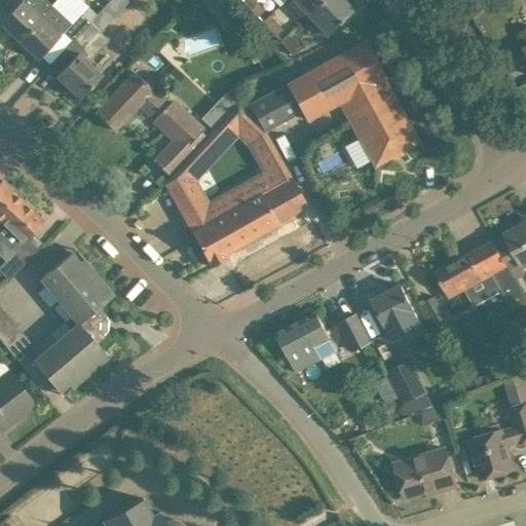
[(46,0),(21,0),(0,22),(0,23),(19,40),(26,33),(52,4),(51,4),(46,0)]
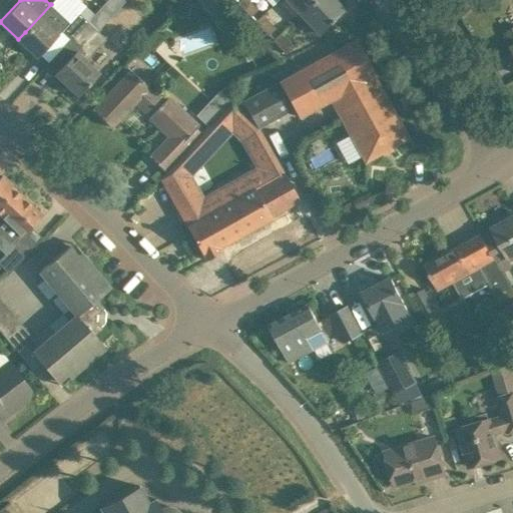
[(51,4),(25,32),(18,39),(37,57),(58,35),(61,31),(70,40),(87,21),(94,13),(80,0),(54,0),(50,4),(51,4)]
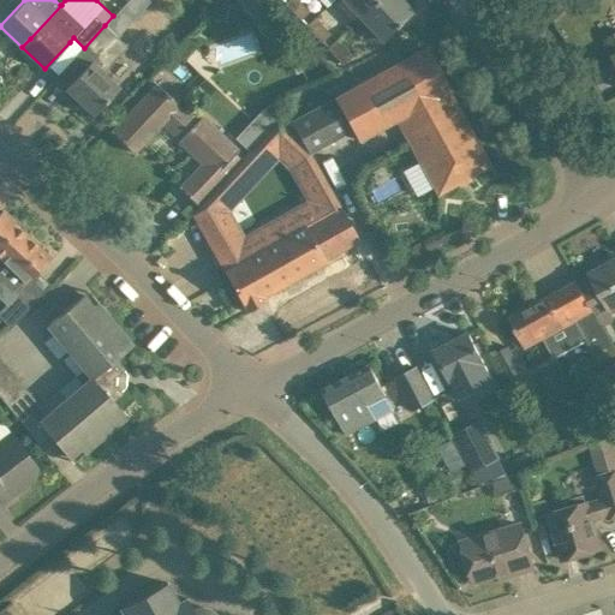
[(239,0),(254,16),(269,0),(239,0)]
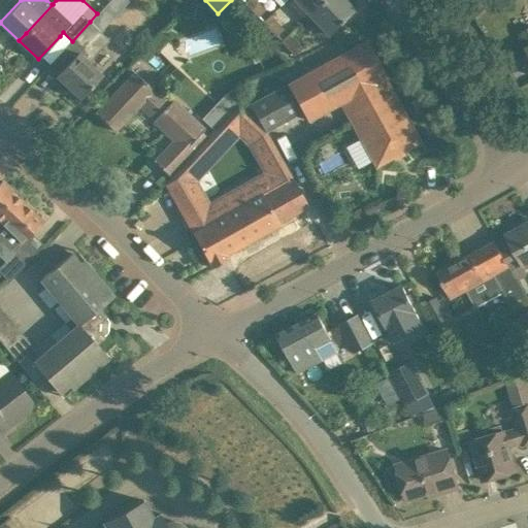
[(257,0),(248,0),(245,3),(258,17),(266,9),(257,0)]
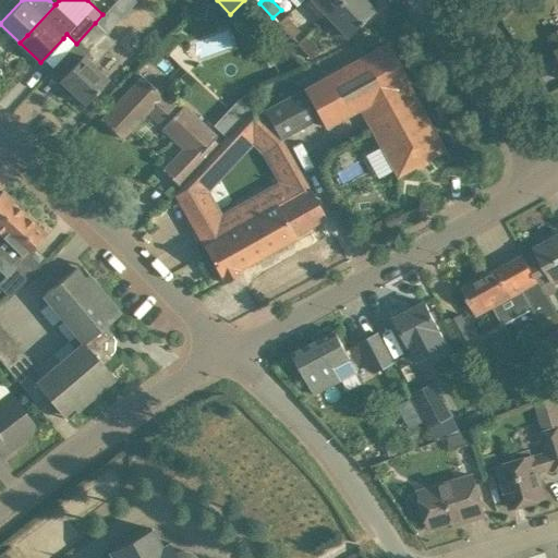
[(314,0),(328,14),(342,0),(314,0)]
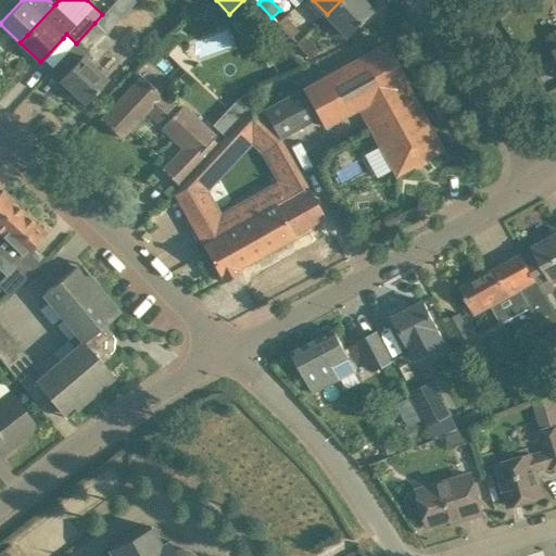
[(364,0),(341,0),(327,14),(346,35),(374,9),(364,0)]
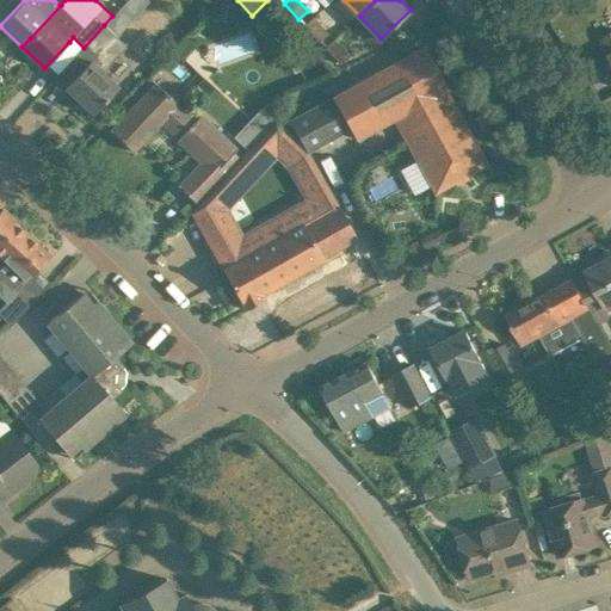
[(234,24),(240,8),(222,1),(216,17),(234,24)]
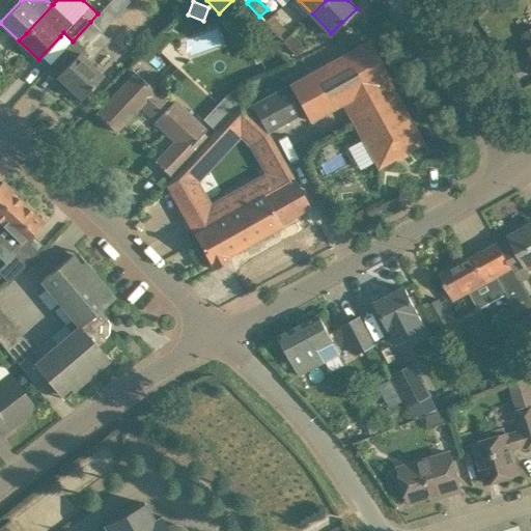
[(103,9),(98,14),(90,22),(100,30),(112,18),(103,9)]
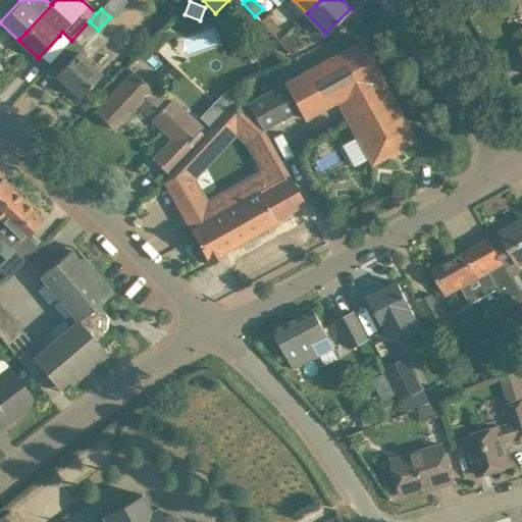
[(260,21),(270,33),(273,36),(280,28),(268,14),(260,21)]
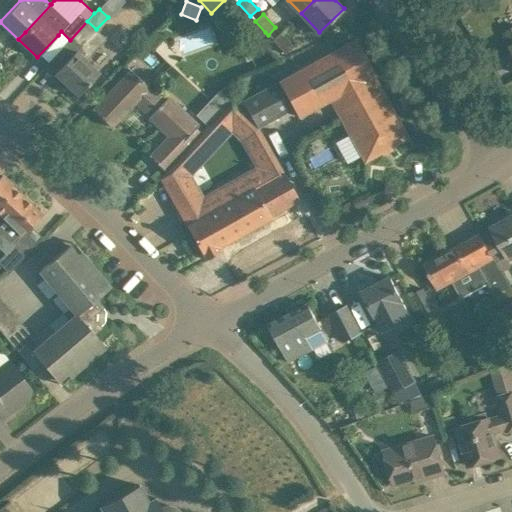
[(87,61),(107,38),(96,29),(87,21),(70,40),(51,59),(60,67),(54,73),(78,95),(98,72),(87,61)]
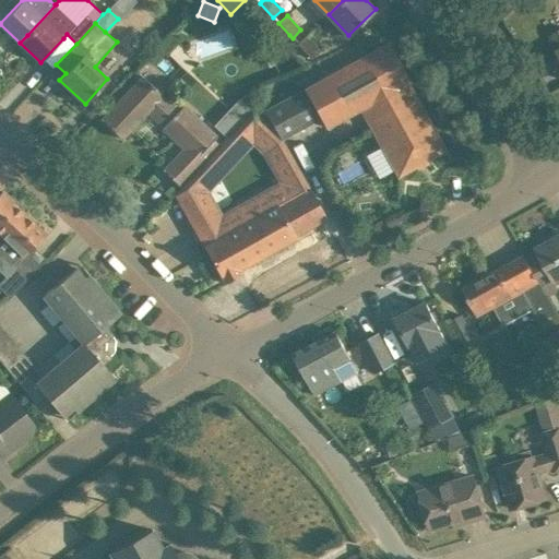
[(306,36),(305,37),(298,44),(311,58),(320,50),(306,36)]
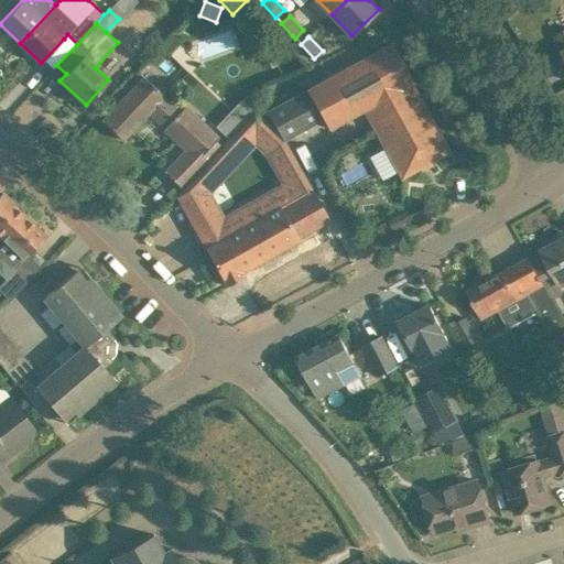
[(392,43),(310,88),(328,126),(362,108),(401,179),(451,151),(412,82),(413,82),(392,43)]
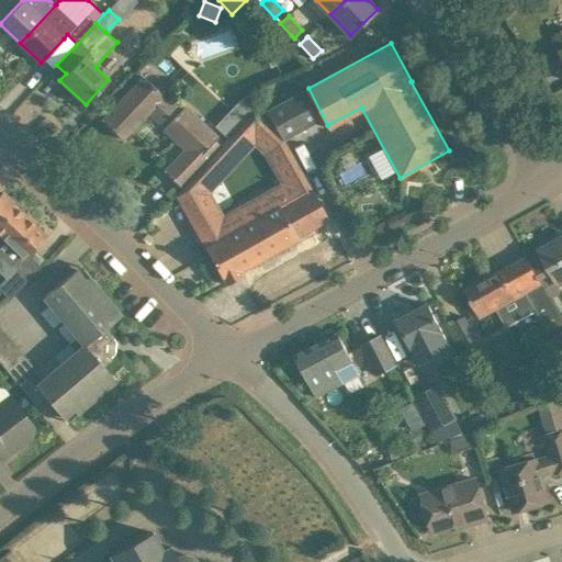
[(182,188),(221,145),(216,139),(217,138),(183,105),(178,112),(142,77),(101,120),(123,139),(148,112),(165,126),(164,127),(186,148),(165,171),(178,184),(179,183),(182,187),(181,188),(182,188)]
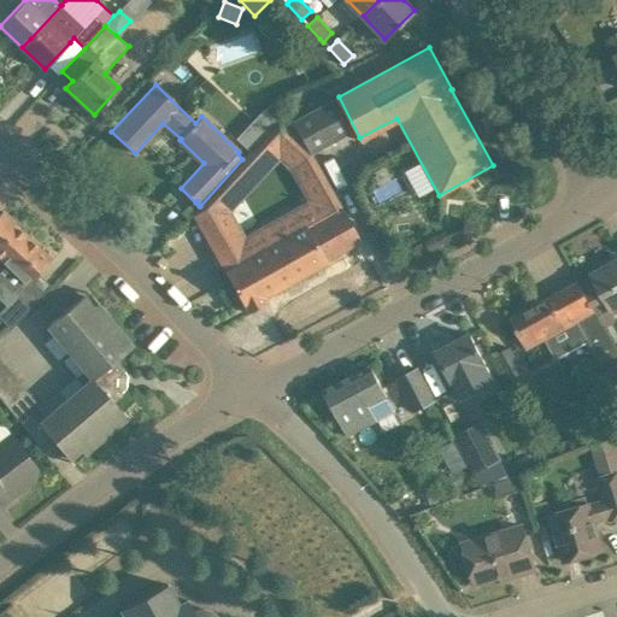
[(310,151),(277,122),(259,141),(280,160),(292,171),(310,151)]
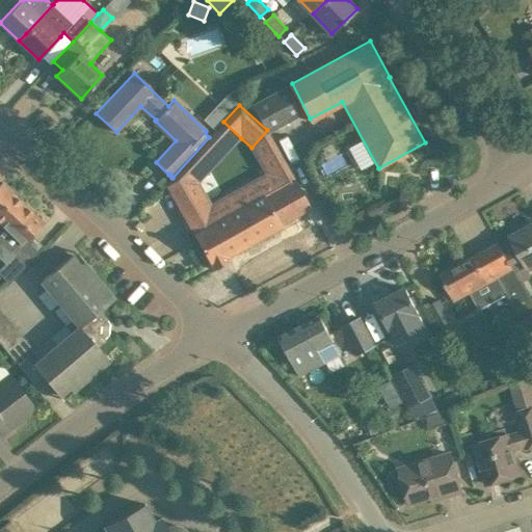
[(295,181),(285,162),(256,179),(265,196),(194,236),(213,268),(212,268),(213,269),(230,260),(230,259),(229,259),(228,256),(282,225),(281,223),(311,207),(295,181)]
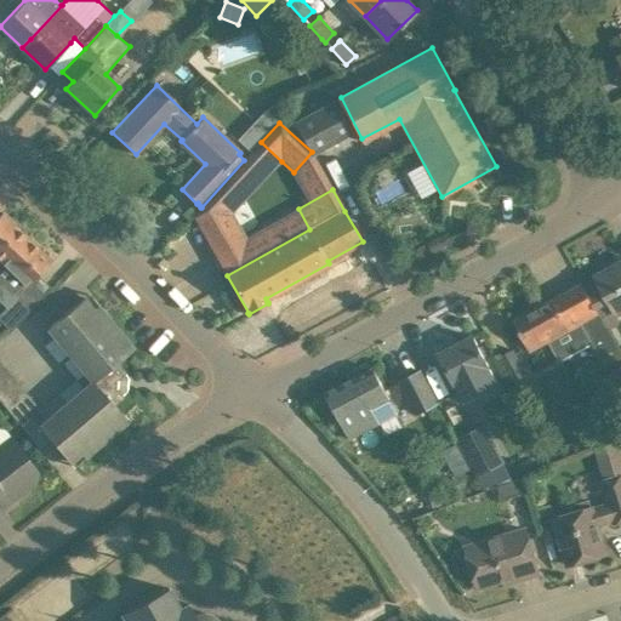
[(0,262),(26,234),(3,212),(0,214),(0,262)]
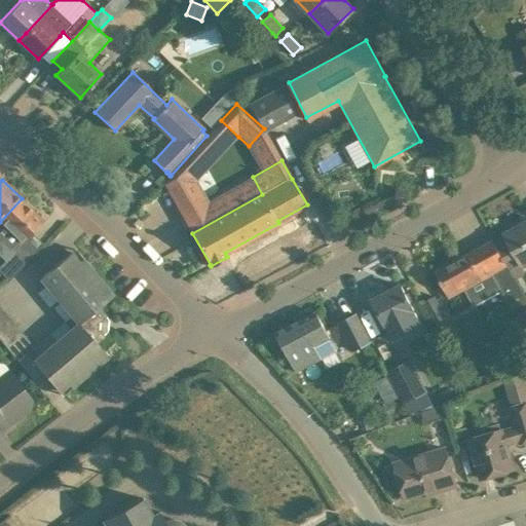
[(43,219),(22,198),(0,222),(0,253),(3,257),(20,239),(22,242),(43,219)]
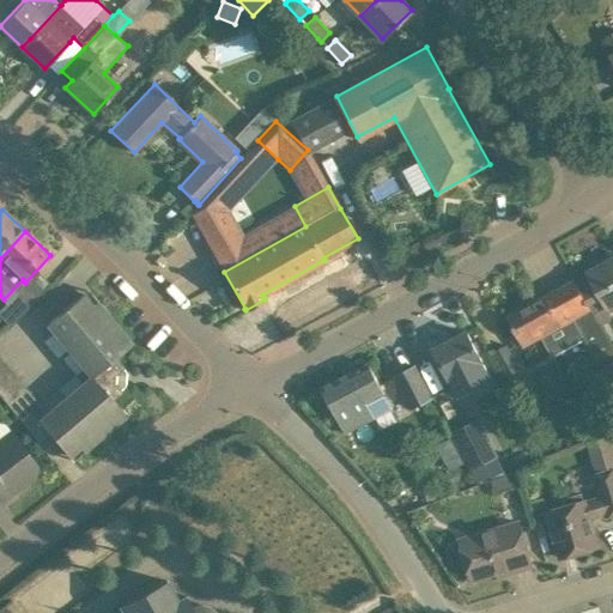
[(593,280),(581,286),(594,313),(594,314),(607,307),(608,309),(612,305),(612,256),(588,272),(593,280)]
